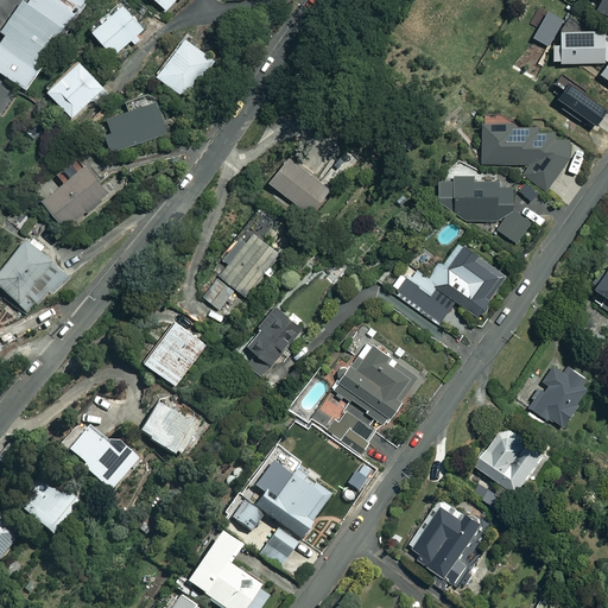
[(0,0),(0,83),(59,0),(0,0)]
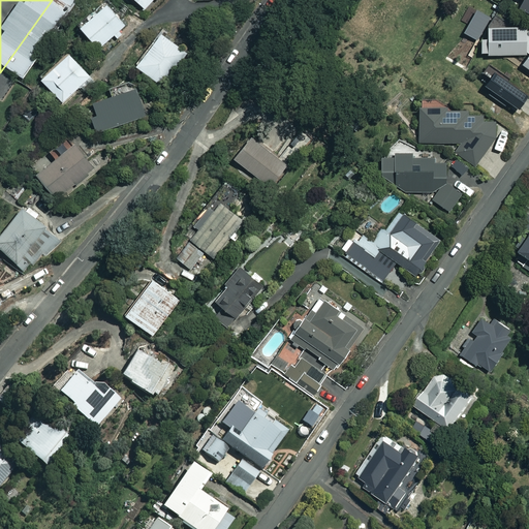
[(130,0),(143,11),(154,0),(130,0)]
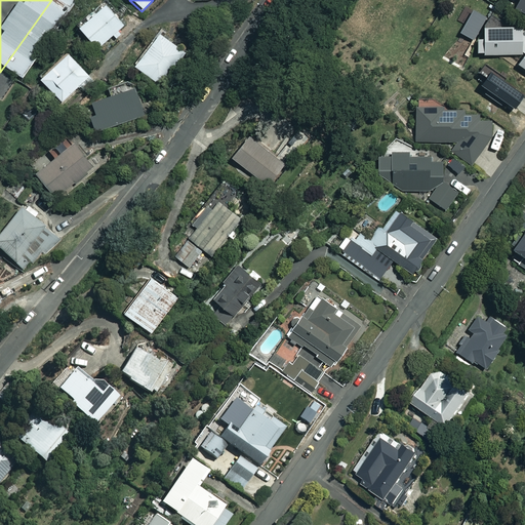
[(524,0),(510,0),(508,5),(524,15),(524,0)]
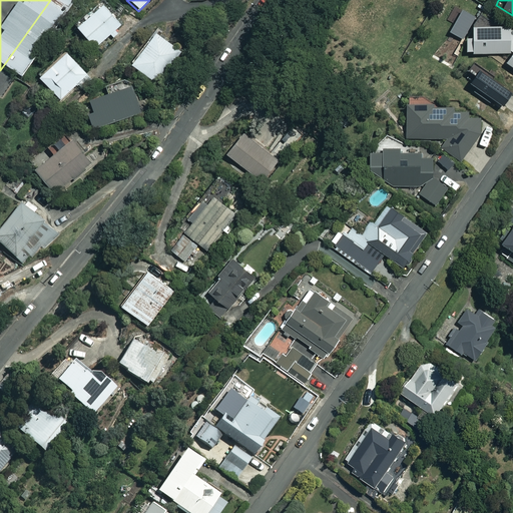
[(108,34),(112,38),(118,33),(114,29),(120,24),(101,3),(74,27),(93,48),(108,34)]
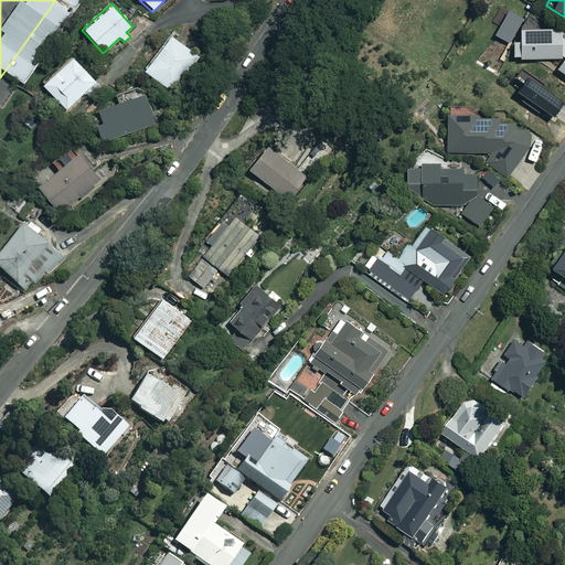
[(198,56),(168,35),(144,71),(170,89),(183,71),(185,73),(198,56)]
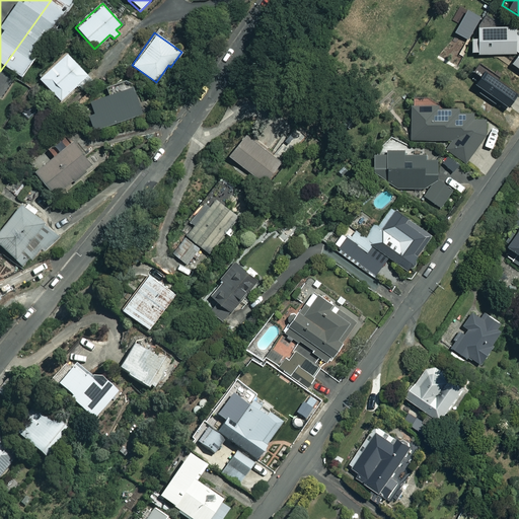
[(91,78),(64,51),(38,78),(61,100),(78,83),(81,87),(91,78)]
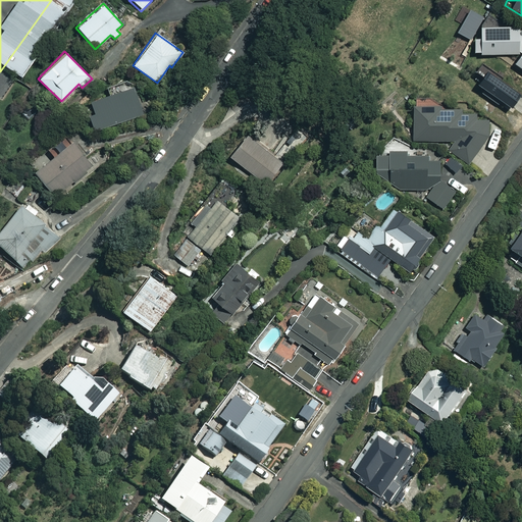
[(142,114),(132,87),(89,102),(94,115),(90,116),(95,131),(142,114)]
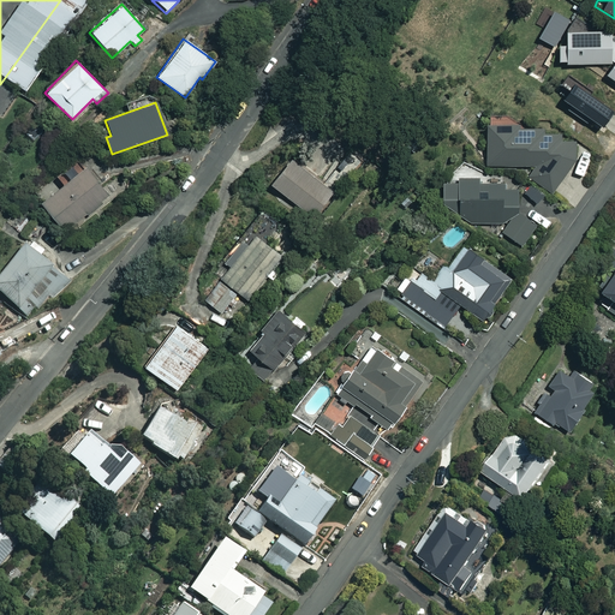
[(526,177),(532,181),(523,195),(536,204),(545,191),(550,193),(575,160),(575,141),(560,139),(560,131),(518,130),(518,125),(483,125),(483,166),(531,166),(531,171),(526,177)]
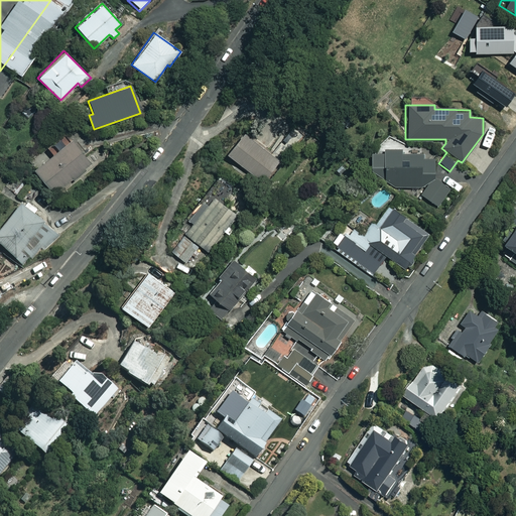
[(278,161),(241,133),(225,154),(263,182),(278,161)]
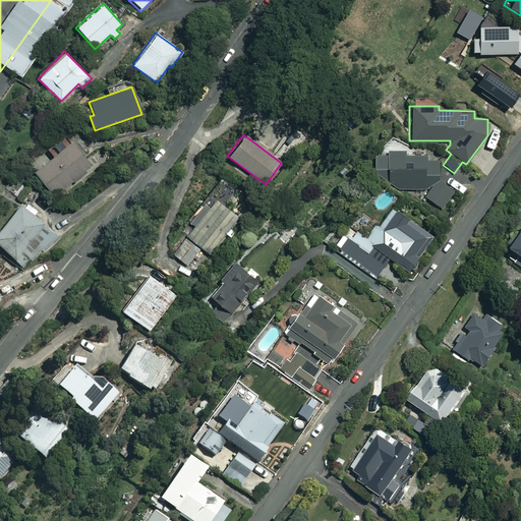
[(44,154),(24,168),(30,175),(34,172),(53,196),(92,168),(71,141),(48,159),(44,154)]
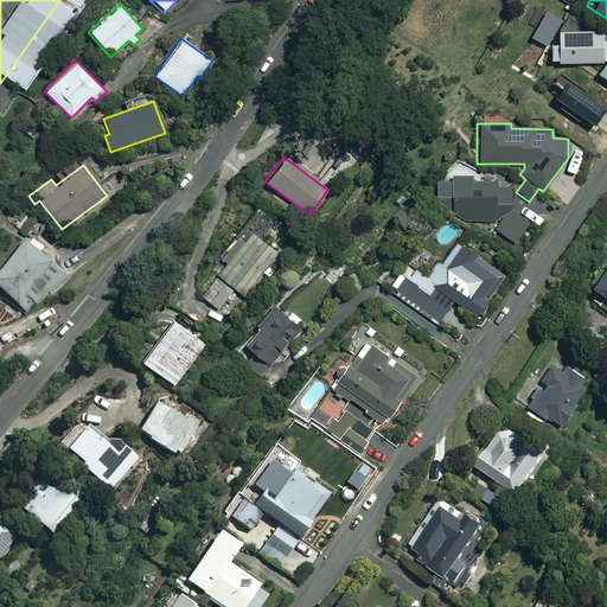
[(439,176),(439,181),(434,180),(433,217),(502,221),(496,229),(516,243),(537,213),(506,191),(506,184),(472,183),(473,177),(439,176)]
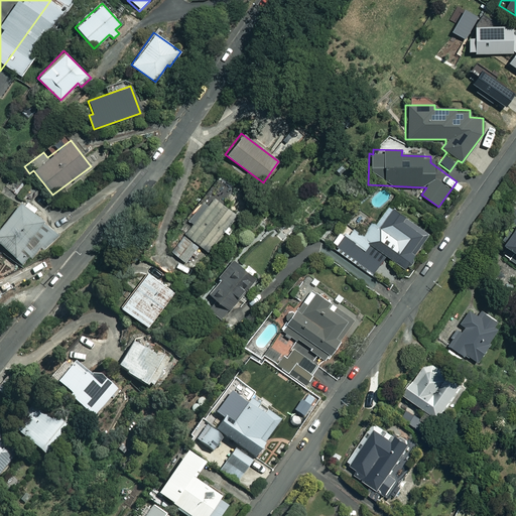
[(235,209),(212,192),(183,234),(208,250),(235,209)]
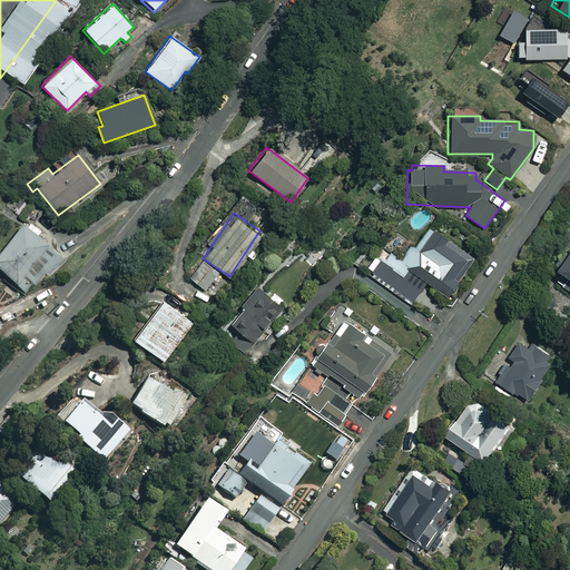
[(30,220),(27,225),(23,222),(0,248),(0,271),(30,296),(65,257),(40,236),(43,232),(30,220)]
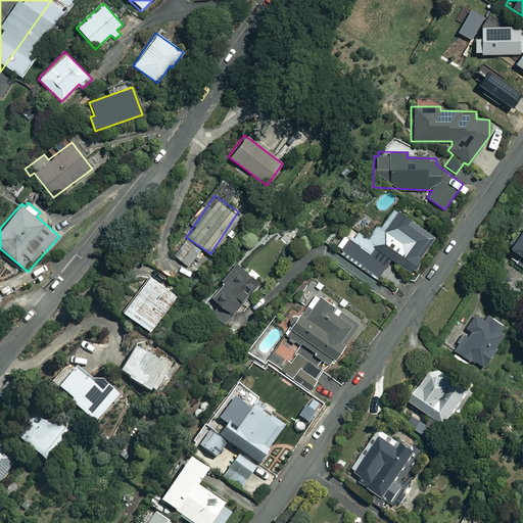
[(522,207),(511,225),(520,232),(508,247),(522,258),(522,207)]
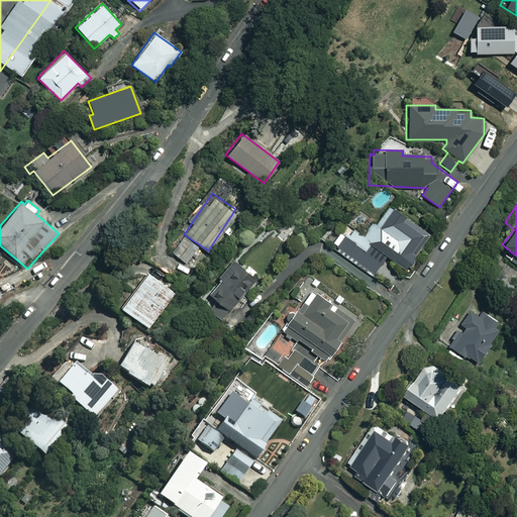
[(428,235),(387,206),(365,238),(344,225),(331,244),(374,274),(386,255),(403,268),(413,253),(414,254),(428,235)]
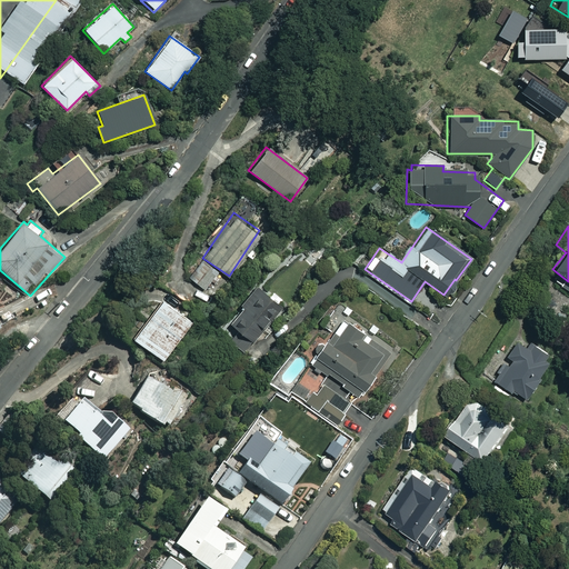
[(218,272),(202,262),(190,279),(207,290),(218,272)]
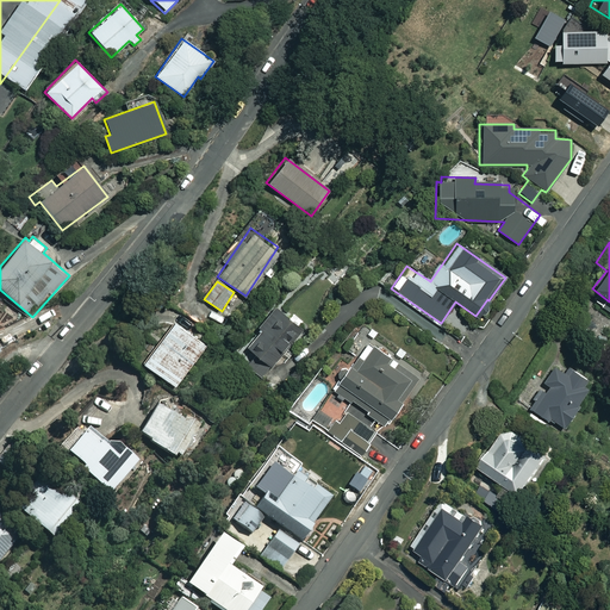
[(290,321),(272,309),(257,329),(261,331),(238,361),(263,379),(305,322),(294,313),(290,321)]
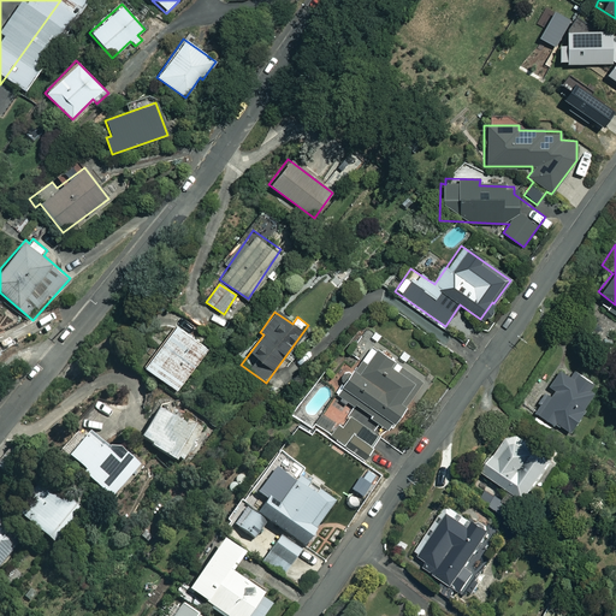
[(211,348),(177,323),(146,363),(179,390),(211,348)]
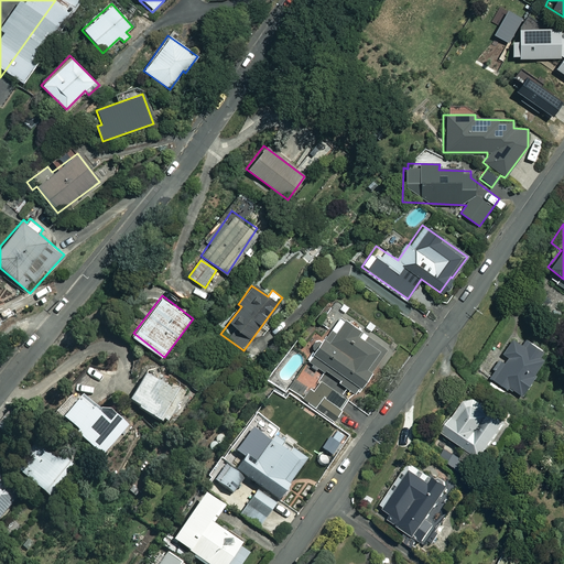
[(386,349),(340,316),(308,359),(354,392),(386,349)]
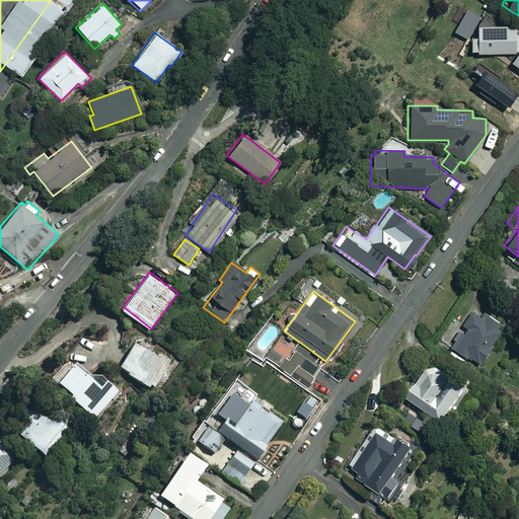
[(501,326),(473,309),(449,348),(476,365),(501,326)]
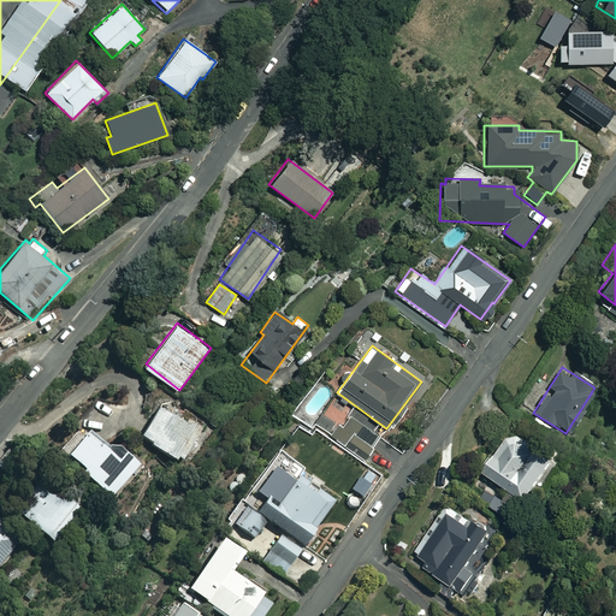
[(190,426),(159,407),(141,436),(171,456),(190,426)]
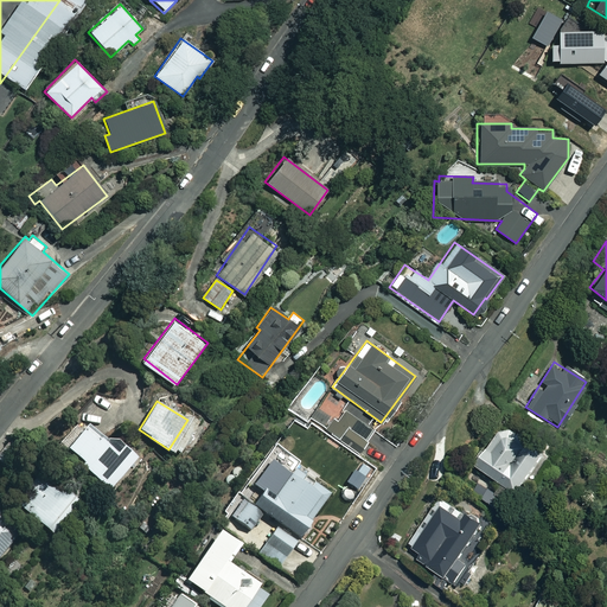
[(374,429),(355,416),(338,439),(358,453),(374,429)]
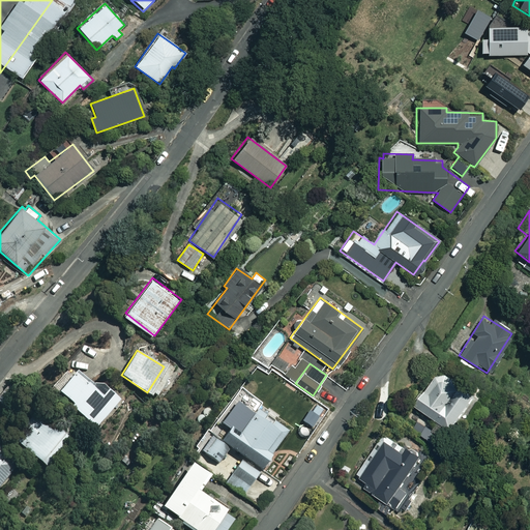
[(476,396),(441,371),(414,407),(449,433),(476,396)]
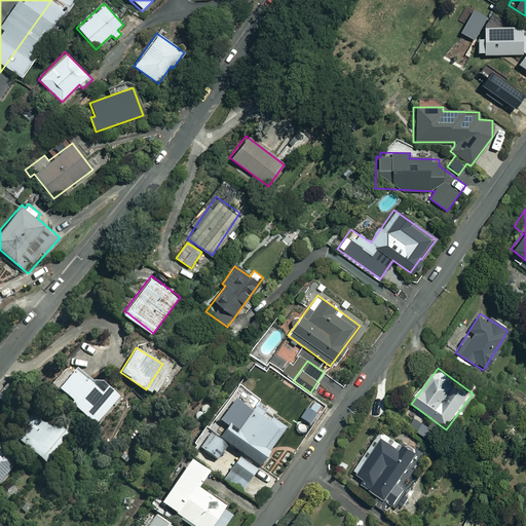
[(101,392),(77,369),(58,387),(95,424),(120,399),(108,386),(101,392)]
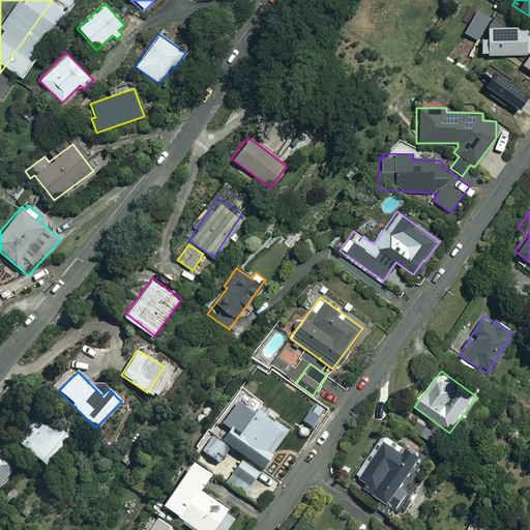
[(216,435),(205,452),(219,462),(218,464),(230,472),(224,481),(243,495),(287,431),(249,405),(247,409),(235,401),(227,414),(234,419),(222,438),(216,435)]
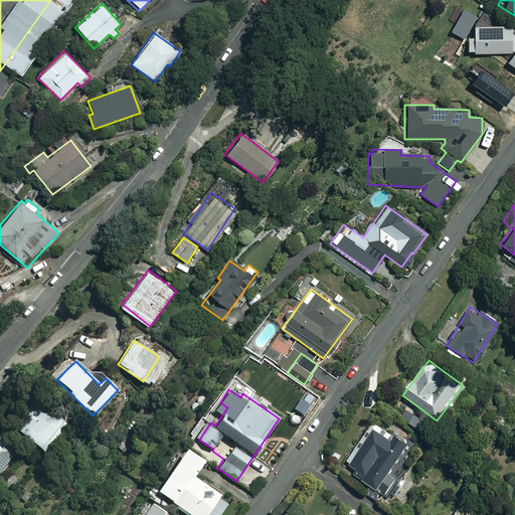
[(313,401),(302,394),(294,408),(304,414),(313,401)]
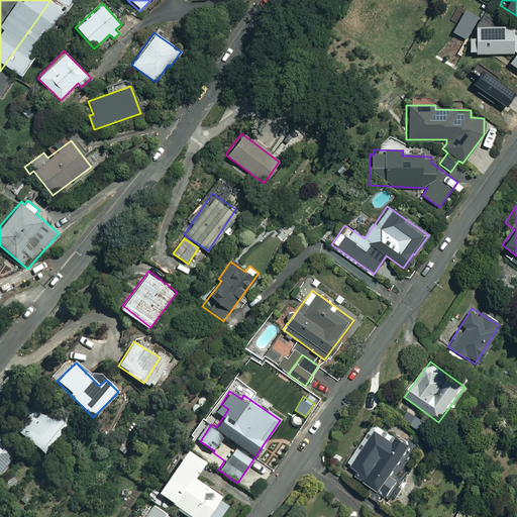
[(67,425),(32,401),(22,415),(24,416),(13,432),(46,454),(67,425)]
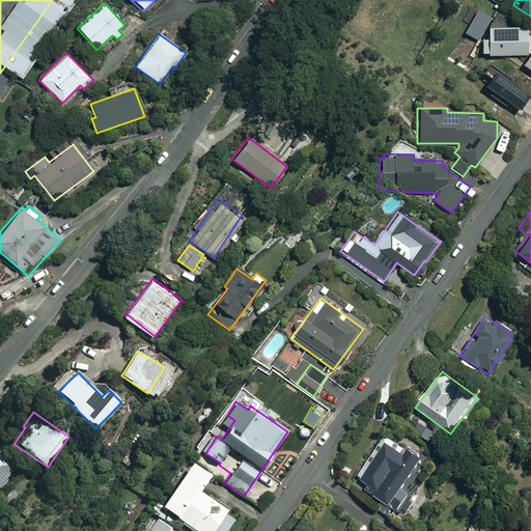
[(402,487),(424,455),(410,445),(406,450),(386,437),(358,476),(369,484),(366,488),(399,510),(411,494),(402,487)]
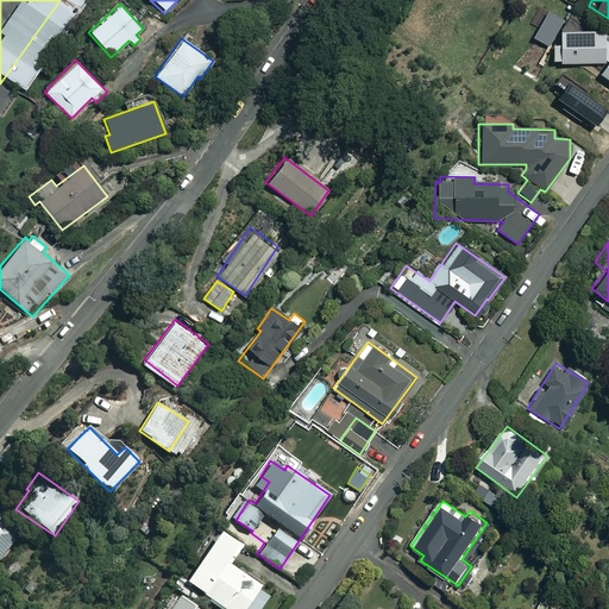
[(0,558),(18,538),(0,521),(0,558)]
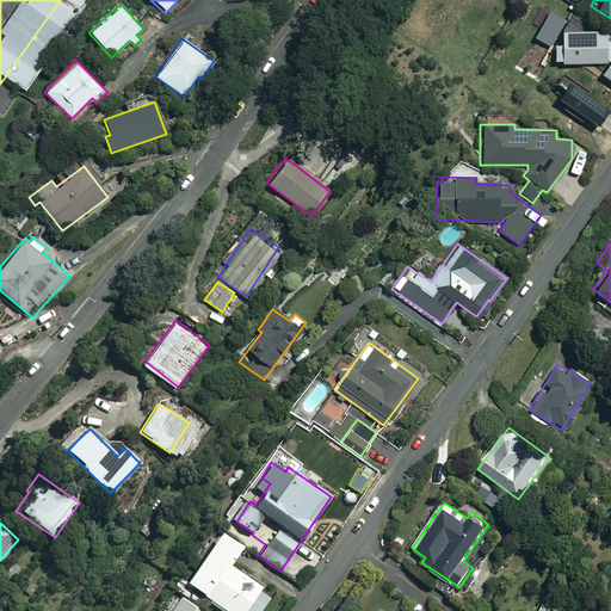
[(244,547),(220,531),(186,580),(180,576),(172,587),(191,600),(197,591),(227,610),(244,610),(261,586),(230,565),(244,547)]
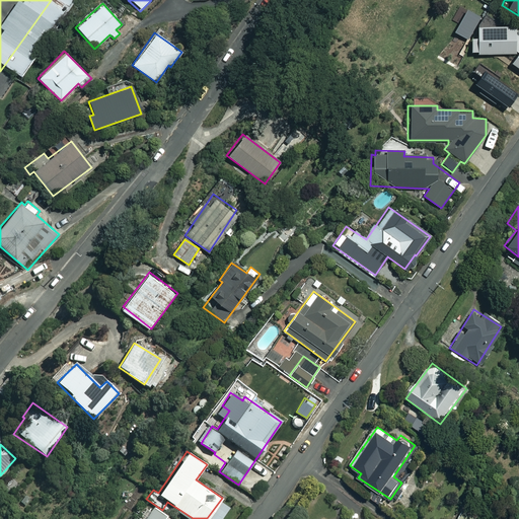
[(168,518),(152,508),(144,518),(168,518)]
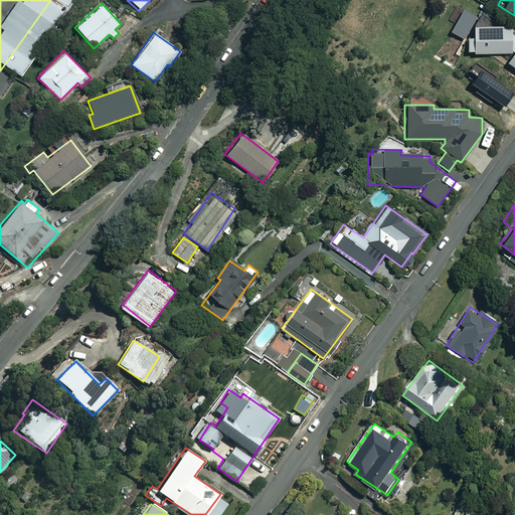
[(478,514),(479,514),(461,505),(456,514),(478,514)]
